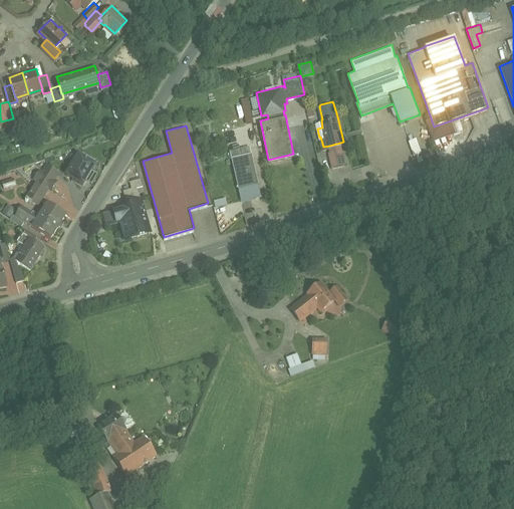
[(340,143),(329,146),(330,150),(329,151),(332,165),(344,162),(340,143)]
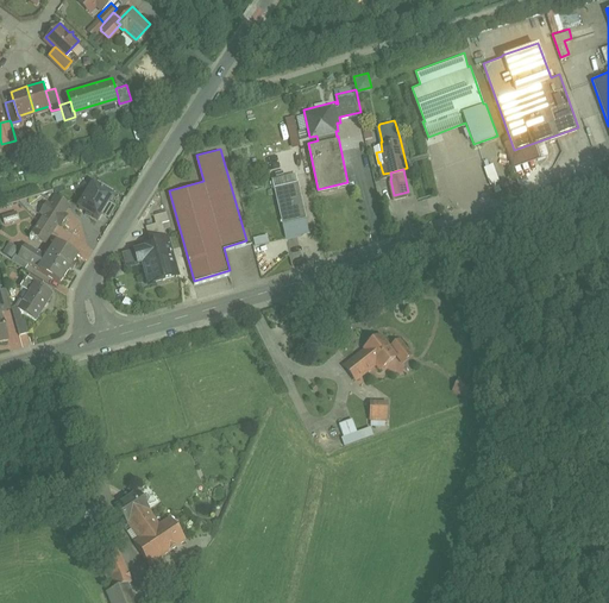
[(296,170),(271,175),(284,234),(309,230),(296,170)]
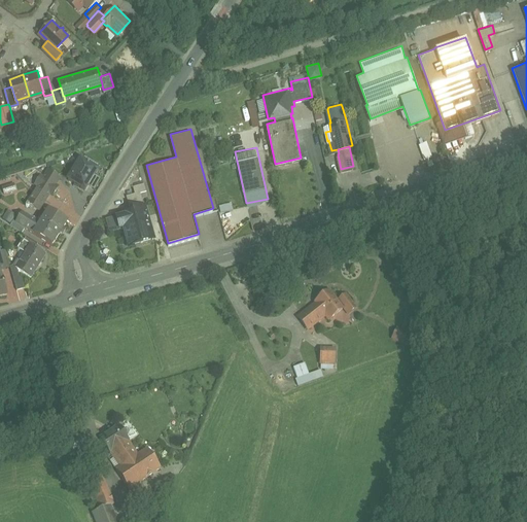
[(97,166),(80,155),(68,176),(84,186),(97,166)]
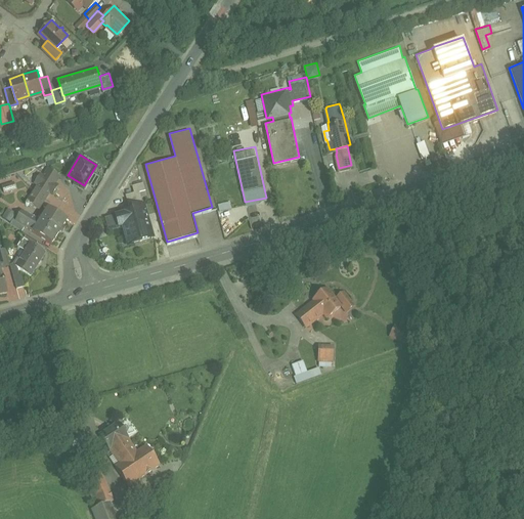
[(59,173),(48,166),(43,173),(54,180),(59,173)]
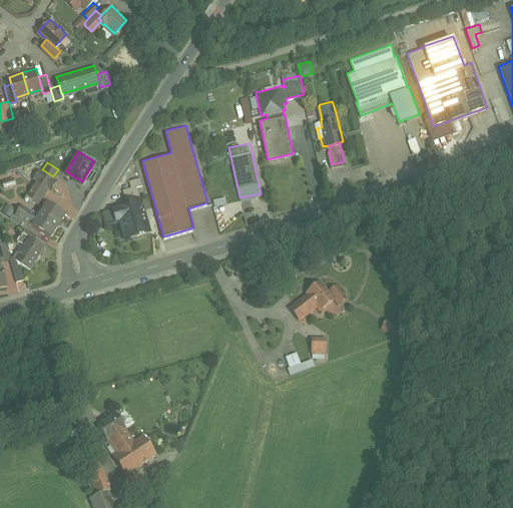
[(42,169),(40,167),(34,176),(37,177),(29,190),(40,197),(48,184),(51,186),(56,178),(42,169)]
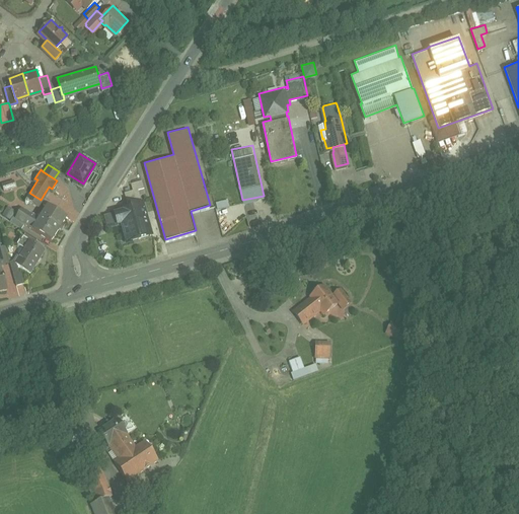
[(31,172),(2,181),(4,187),(33,177),(31,172)]
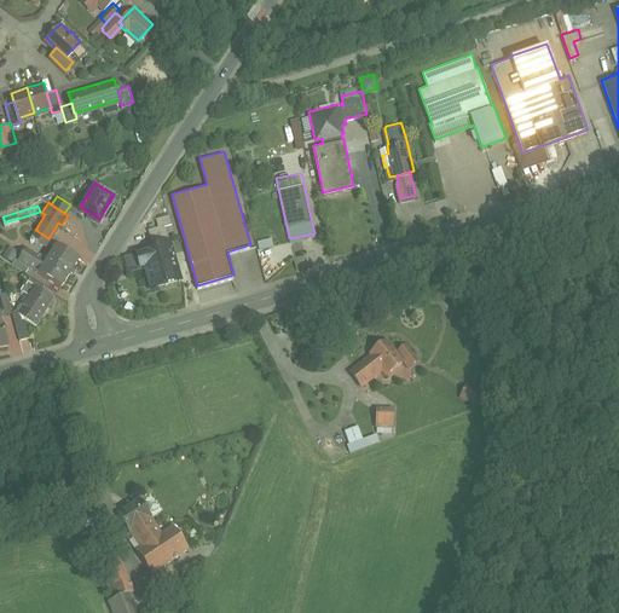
[(169,212),(156,215),(158,224),(165,223),(172,221),(169,212)]
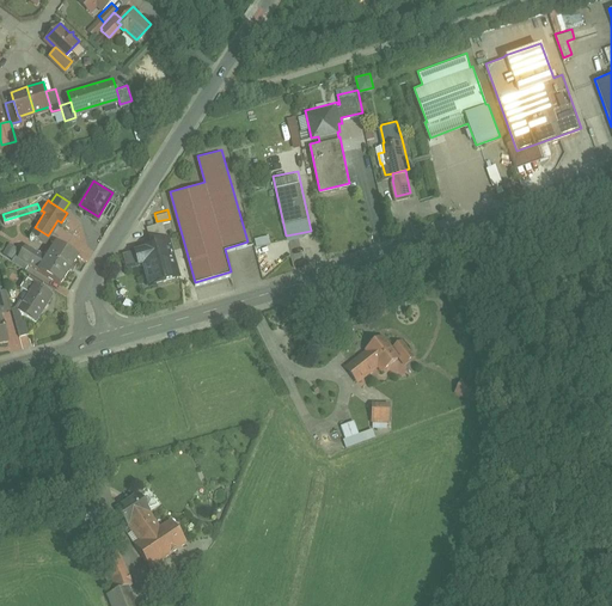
[(163,220),(157,221),(147,224),(150,237),(166,232),(163,220)]
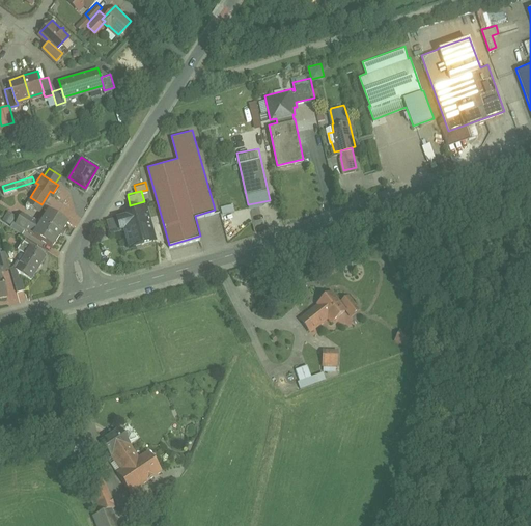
[(67,219),(50,208),(40,221),(22,210),(16,220),(14,218),(9,224),(22,231),(25,226),(52,243),(67,219)]
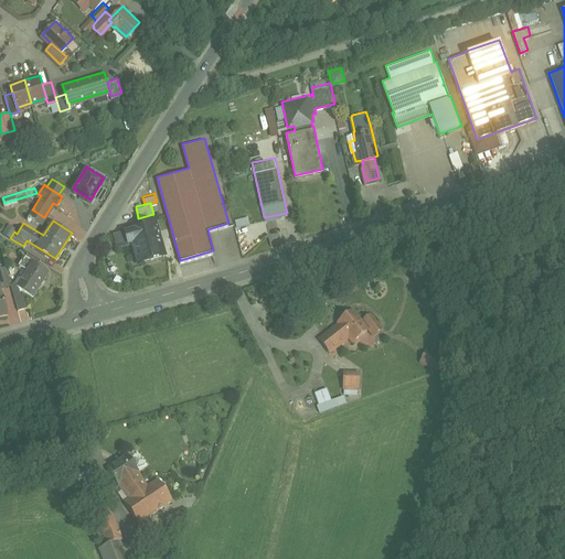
[(17,226),(8,222),(3,230),(11,235),(17,226)]
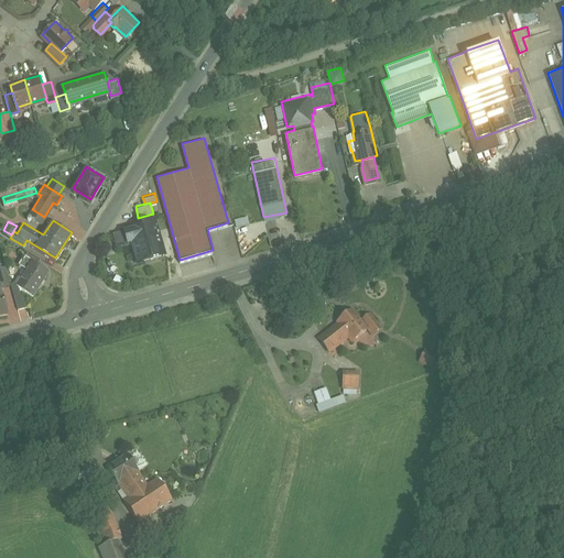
[(155,223),(144,226),(144,223),(115,232),(118,245),(119,244),(119,243),(136,239),(140,256),(137,258),(137,259),(150,254),(150,255),(153,255),(152,253),(163,251),(163,252),(164,252),(159,232),(159,231),(158,229),(155,223)]
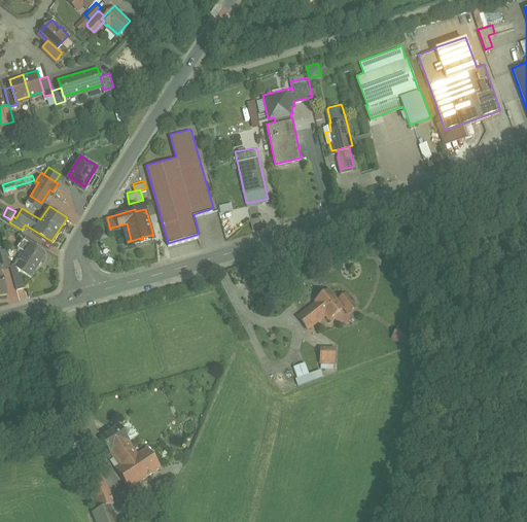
[(44,250),(30,241),(30,242),(23,237),(20,240),(21,241),(19,245),(27,250),(18,265),(31,273),(35,267),(34,267),(44,250)]
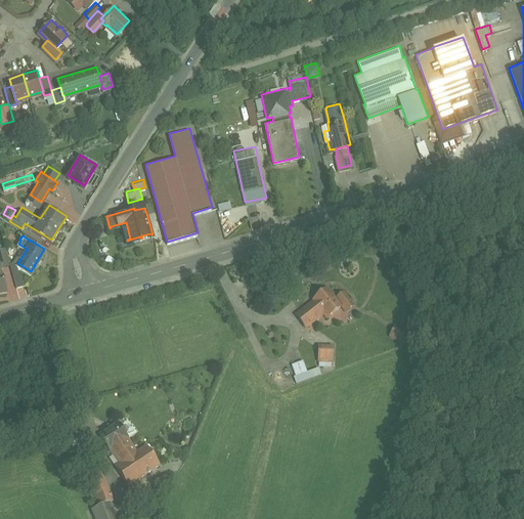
[(19,271),(16,263),(17,263),(13,260),(10,261),(16,285),(25,283),(22,273),(19,271)]
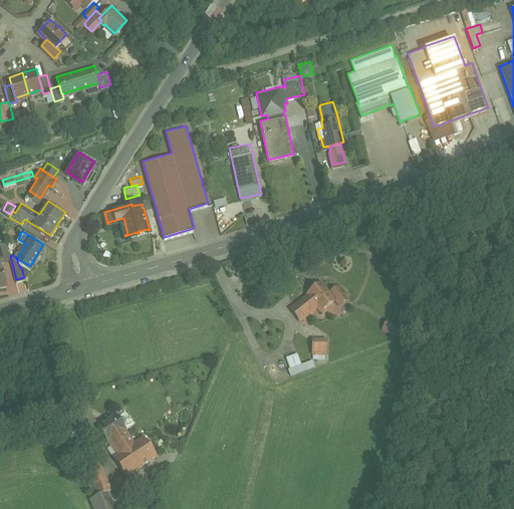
[(321,280),(314,286),(312,283),(308,286),(311,289),(307,291),(308,292),(304,295),(314,307),(317,304),(320,308),(334,297),(334,296),(328,290),(321,280)]
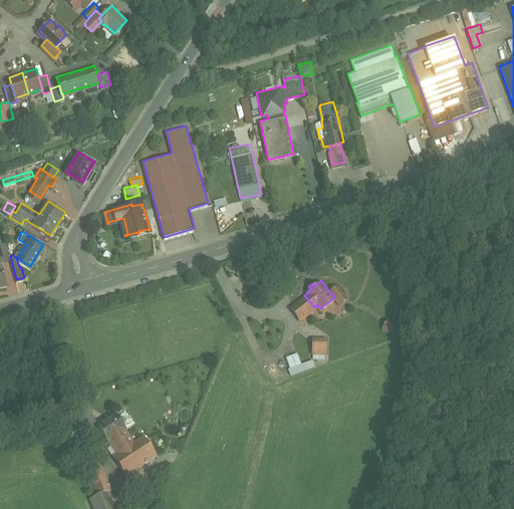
[(347,296),(337,283),(328,290),(334,296),(339,302),(347,296)]
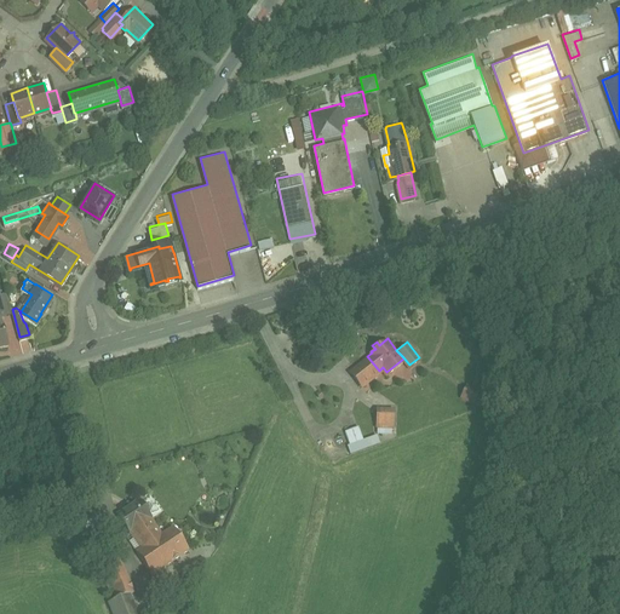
[(367,356),(351,368),(362,383),(379,371),(367,356)]
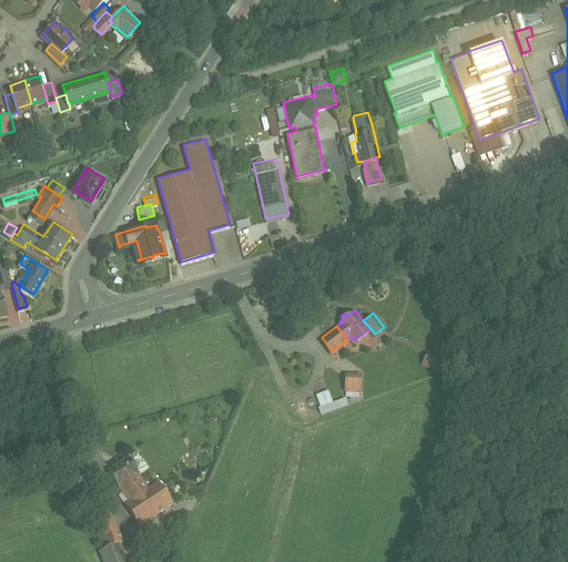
[(361,371),(345,371),(345,387),(367,387),(367,377),(361,377),(361,371)]
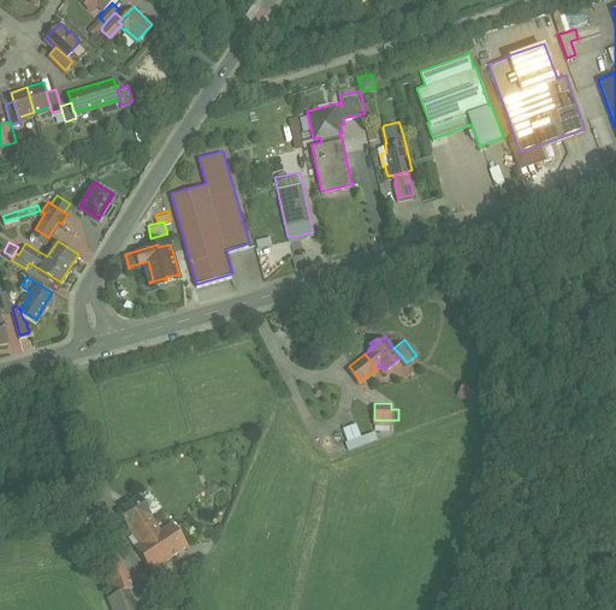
[(379,428),(365,433),(361,420),(345,425),(353,446),(381,437),(379,428)]
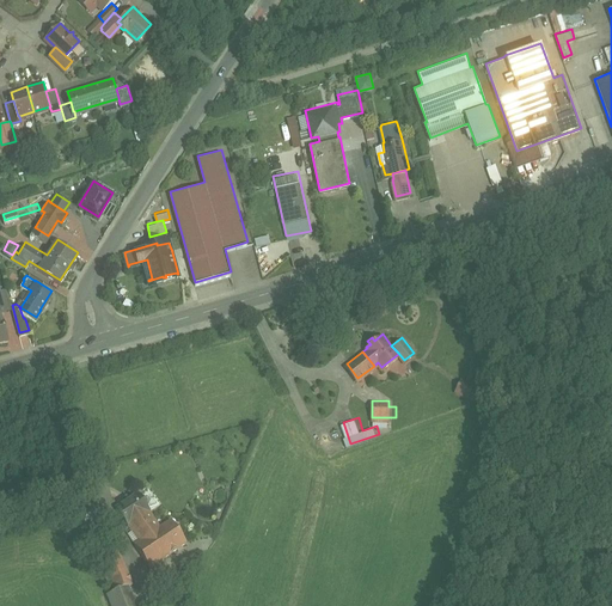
[(150,508),(138,490),(116,505),(128,522),(129,521),(140,538),(160,525),(150,508)]
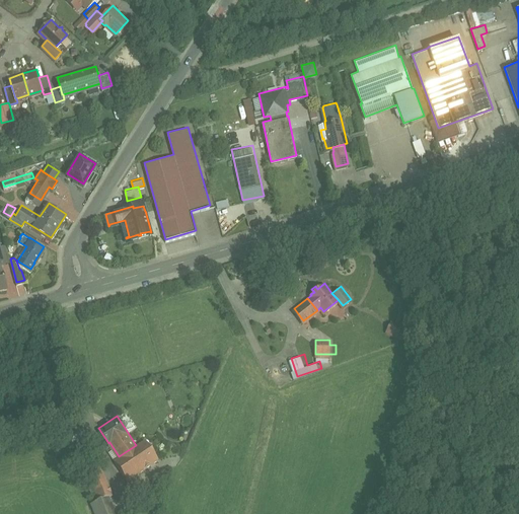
[(119,456),(115,459),(127,479),(158,457),(145,438),(136,445),(119,456)]
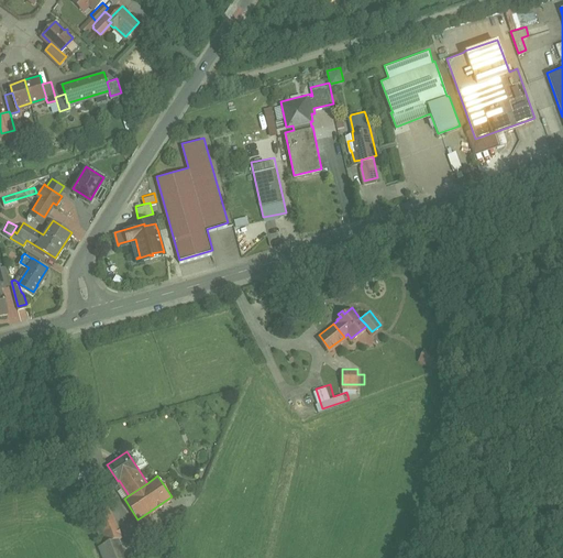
[(123,534),(109,501),(94,507),(107,540),(100,543),(106,557),(127,557),(118,535),(123,534)]
